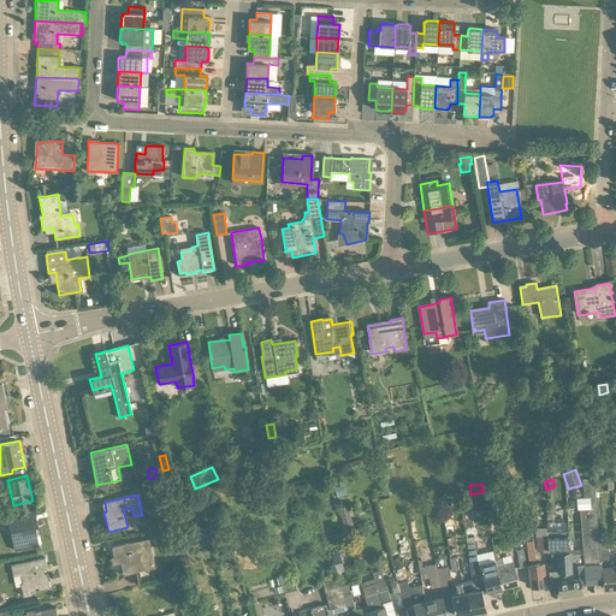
[(584,498),(578,498),(582,554),(584,564),(585,582),(602,581),(599,551),(598,545),(594,497),(584,498)]
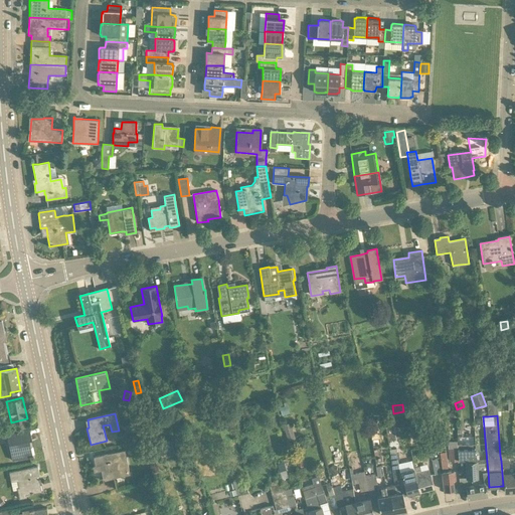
[(29,458),(33,458),(29,441),(31,440),(29,428),(6,434),(11,461),(28,458),(29,458)]
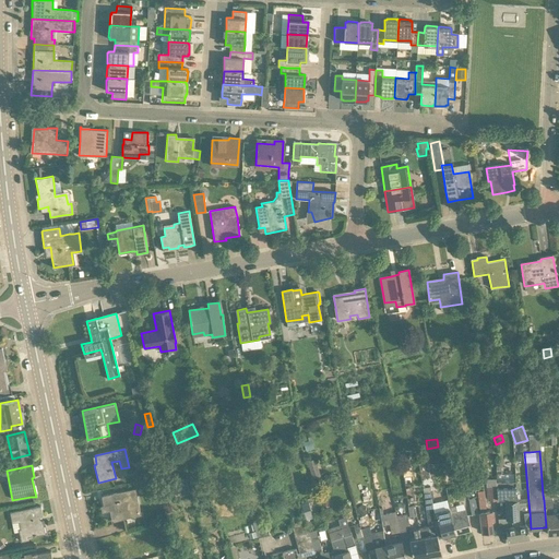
[(316,488),(321,486),(318,476),(312,477),(316,488)]
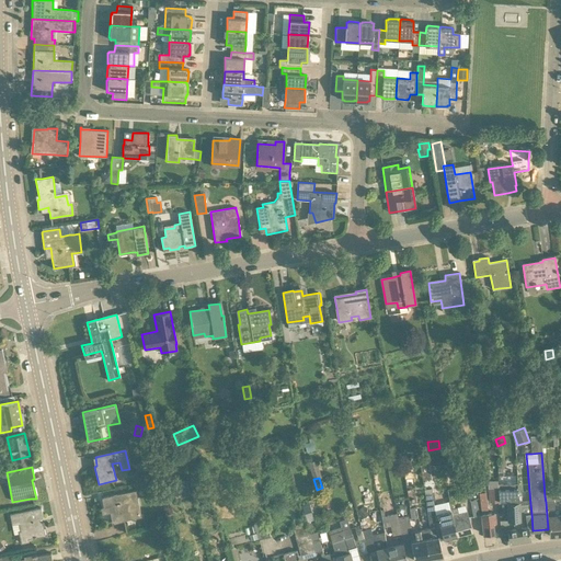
[(179,483),(180,490),(183,491),(189,490),(186,481),(179,483)]
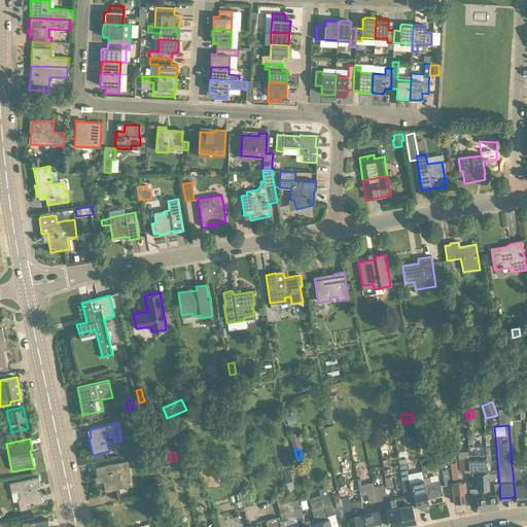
[(486,454),(467,454),(467,458),(468,471),(476,470),(476,472),(476,489),(485,489),(489,488),(488,475),(488,470),(487,470),(486,459),(486,454)]
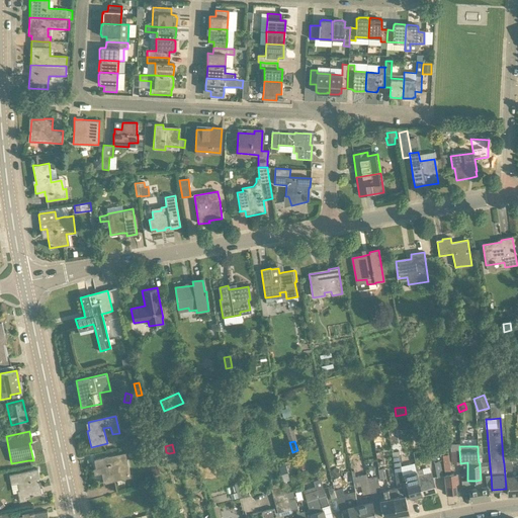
[(459,450),(450,451),(451,464),(460,463),(459,450)]
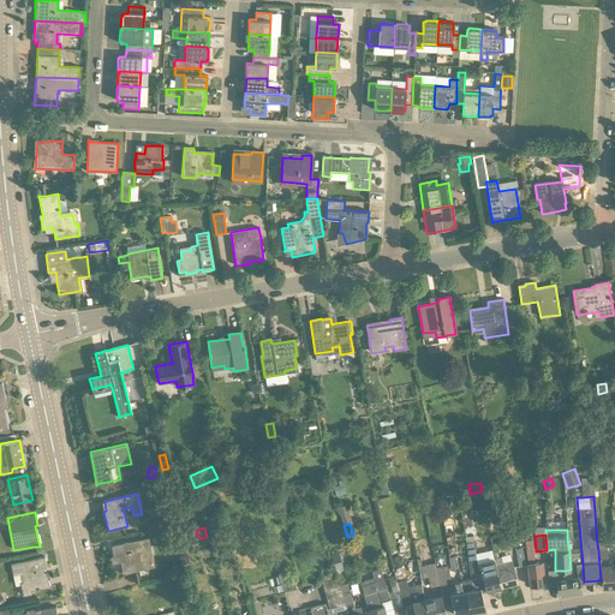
[(472,536),(465,537),(467,554),(467,560),(470,574),(476,572),(477,579),(481,592),(485,591),(501,586),(494,560),(478,565),(477,565),(476,554),(475,549),(473,542),(472,536)]
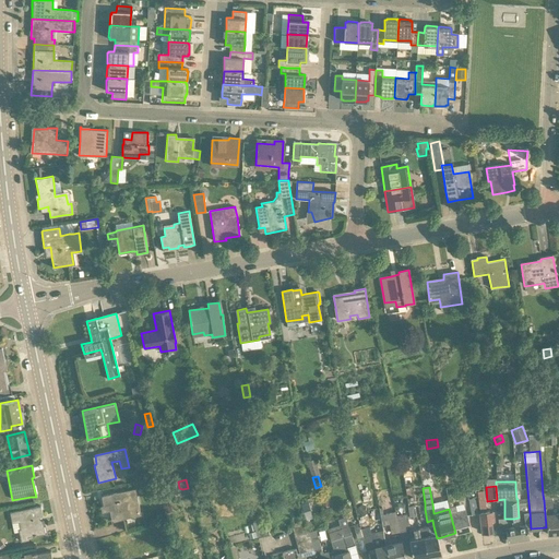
[(140,515),(135,489),(100,497),(103,506),(107,504),(108,511),(109,511),(111,521),(140,515)]
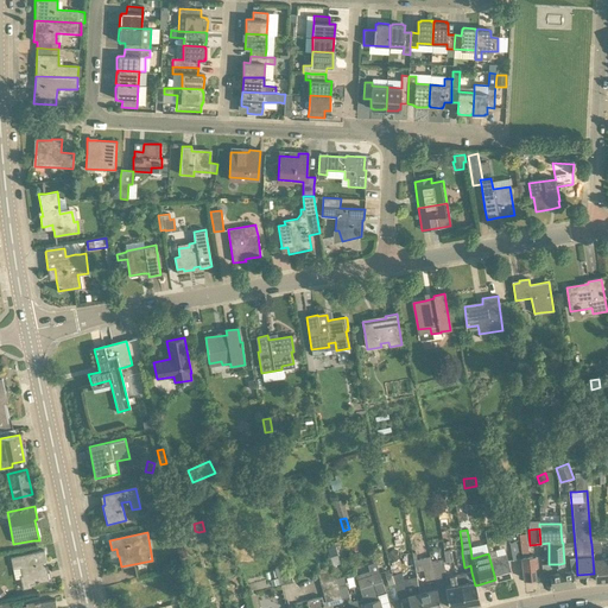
[(529,557),(526,536),(519,536),(521,558),(524,580),(534,578),(533,567),(538,567),(537,556),(529,557)]
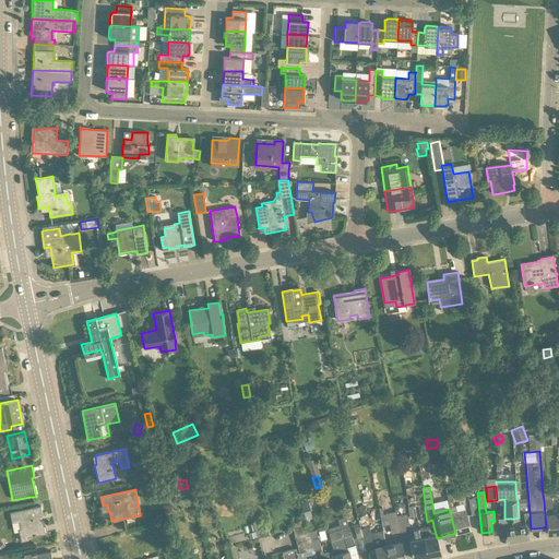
[(471,514),(477,513),(475,499),(467,500),(471,514)]
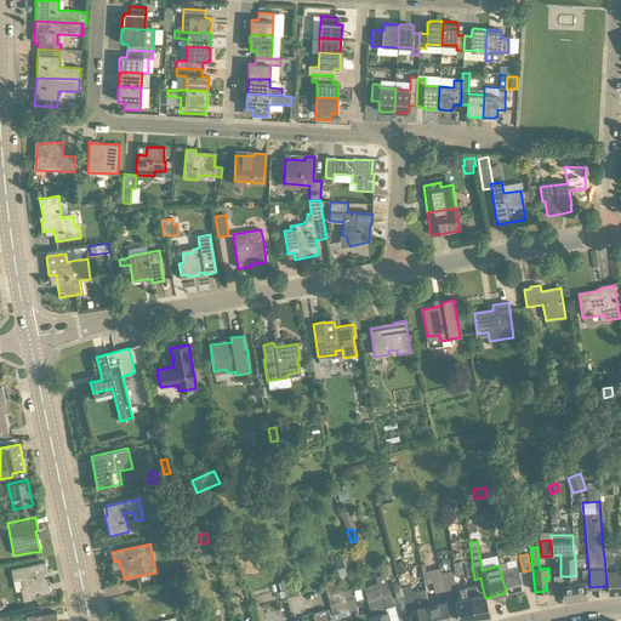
[(620,592),(620,584),(620,567),(617,570),(615,570),(614,554),(604,556),(607,586),(607,593),(620,592)]
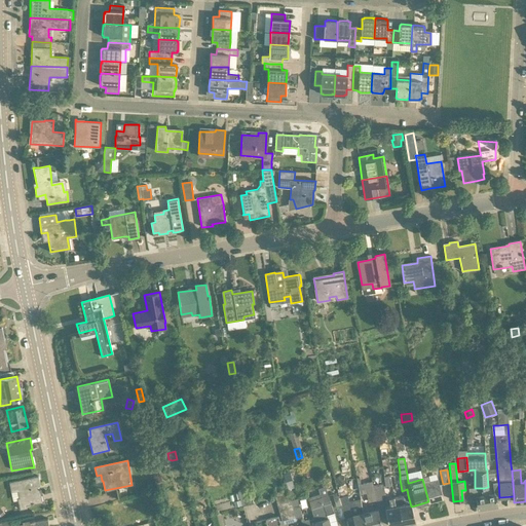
[(487,474),(488,487),(486,487),(475,488),(468,489),(470,502),(476,501),(477,509),(496,505),(495,497),(499,497),(498,482),(497,473),(487,474)]
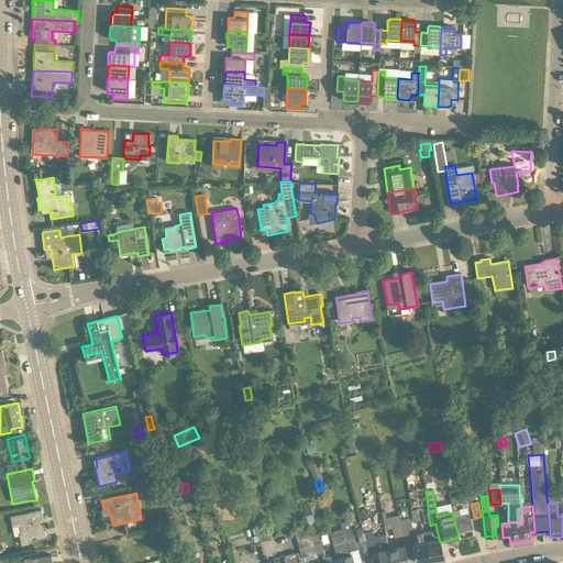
[(364,507),(359,514),(365,520),(372,515),(364,507)]
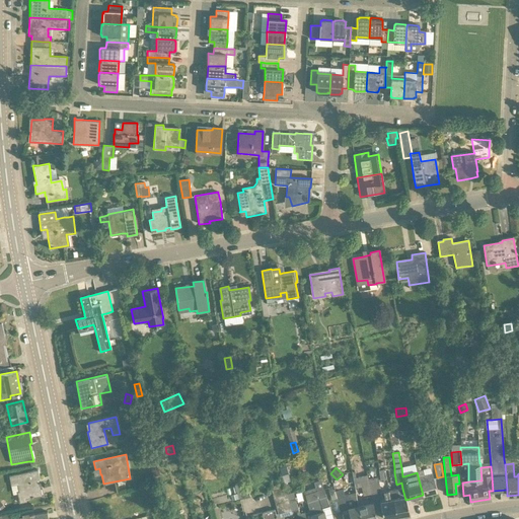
[(151,471),(155,484),(162,480),(158,469),(151,471)]
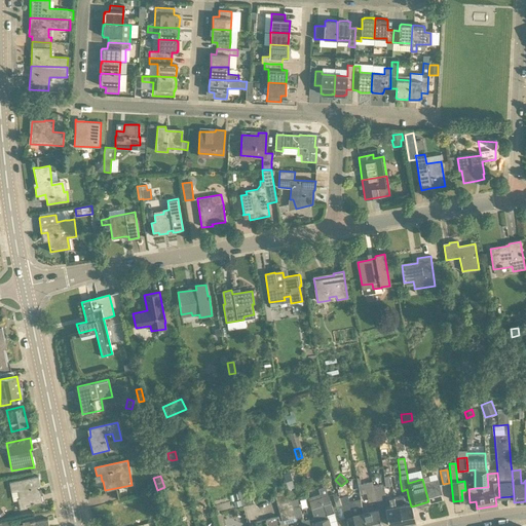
[(41,501),(38,486),(40,485),(38,477),(8,483),(10,492),(16,491),(19,497),(16,498),(19,511),(27,509),(26,505),(41,501)]
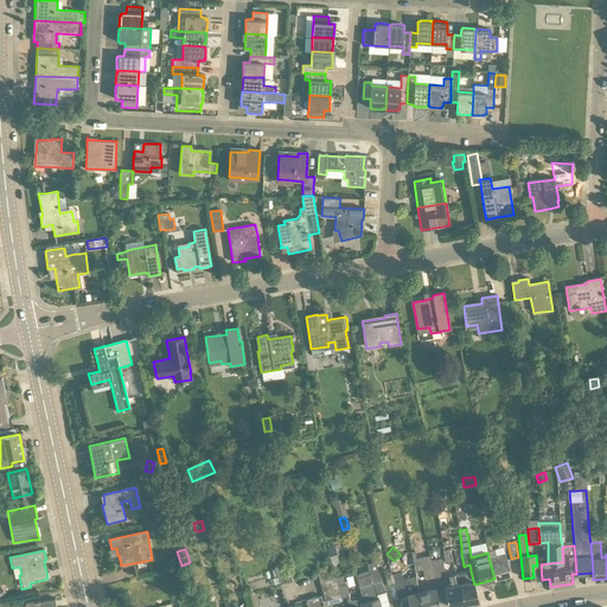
[(492,550),(487,551),(487,553),(494,579),(511,574),(505,554),(496,556),(494,550),(492,550)]
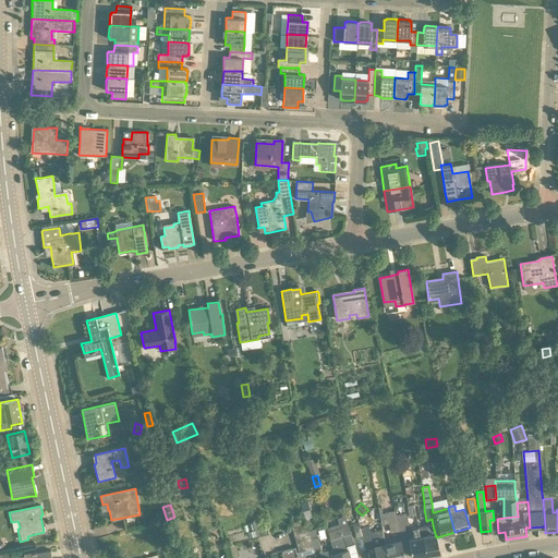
[(381,507),(378,507),(381,524),(388,523),(390,533),(399,531),(396,514),(396,511),(383,513),(381,507)]
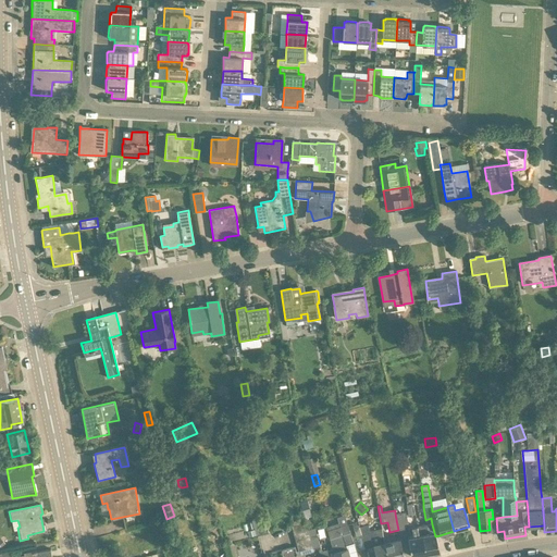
[(404,511),(395,514),(398,530),(409,528),(406,511),(404,511)]
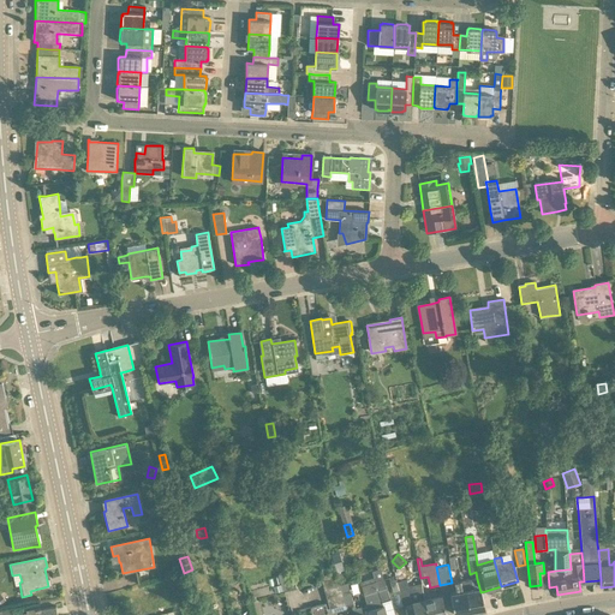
[(282,592),(285,591),(296,589),(291,571),(278,574),(281,585),(282,590),(282,592)]
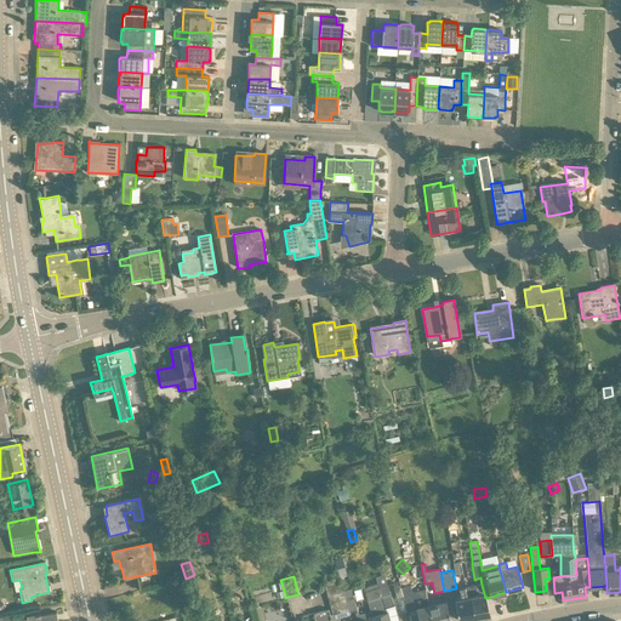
[(337,584),(324,586),(332,614),(334,614),(348,610),(340,582),(337,584)]
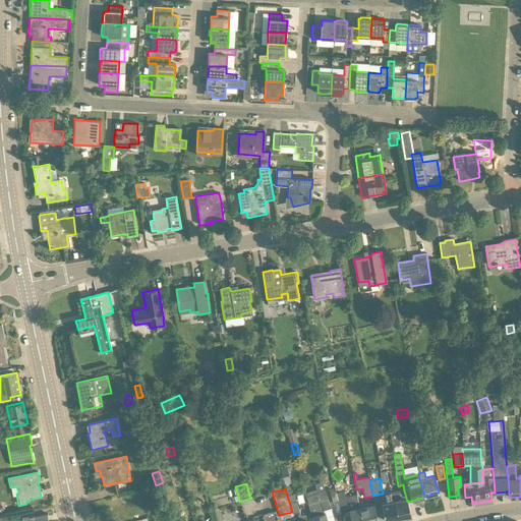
[(316,489),(304,493),(305,496),(310,514),(312,520),(334,520),(331,508),(325,490),(324,490),(316,493),(316,489)]
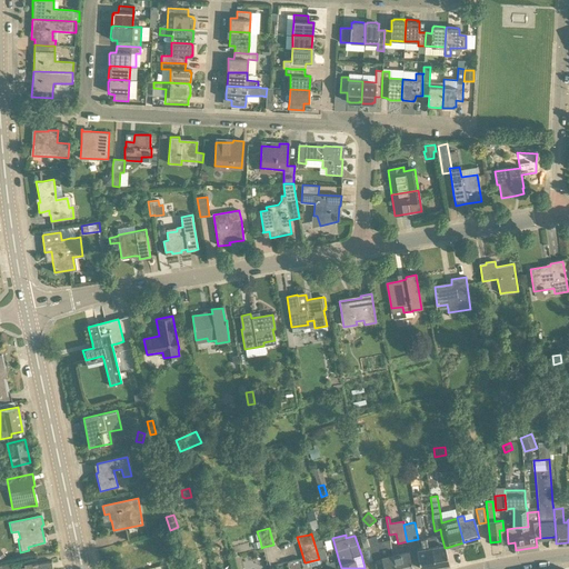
[(372,560),(381,557),(377,542),(378,542),(377,536),(367,539),(369,546),(370,549),(372,560)]
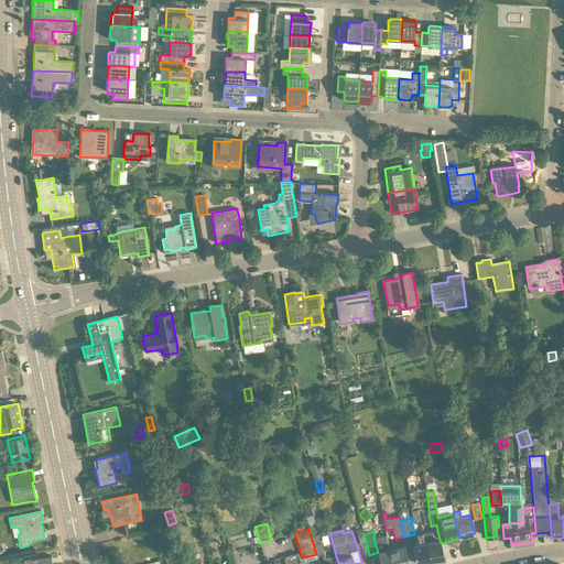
[(445,559),(441,543),(437,531),(423,533),(424,540),(425,540),(430,562),(445,559)]
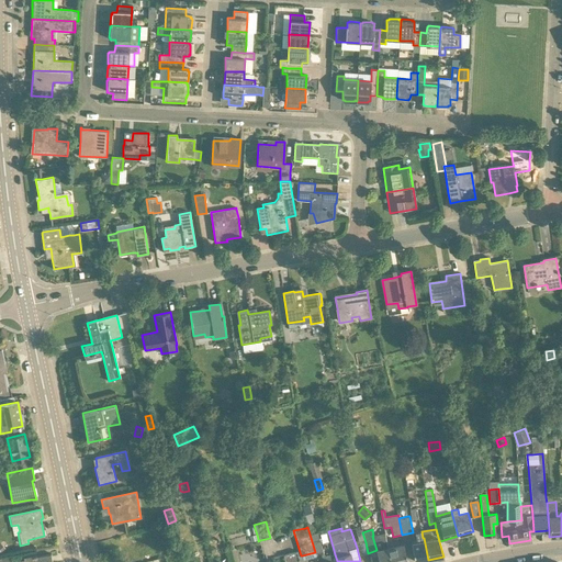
[(414,561),(415,561),(428,560),(424,538),(423,538),(422,531),(415,532),(416,541),(412,542),(414,561)]
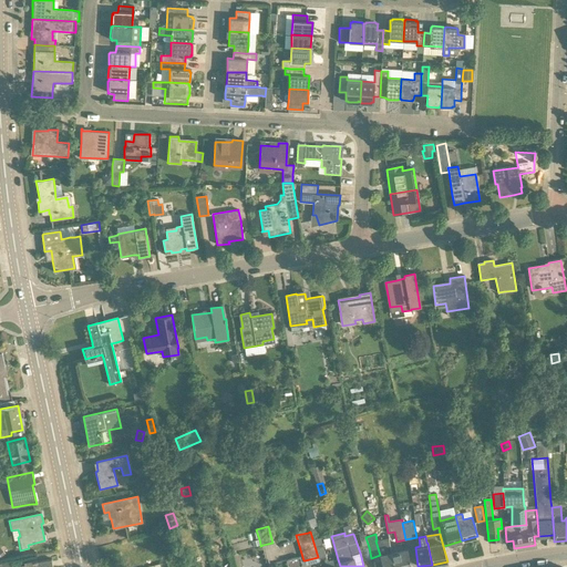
[(377,540),(375,540),(380,555),(382,566),(394,566),(391,552),(389,537),(377,540)]
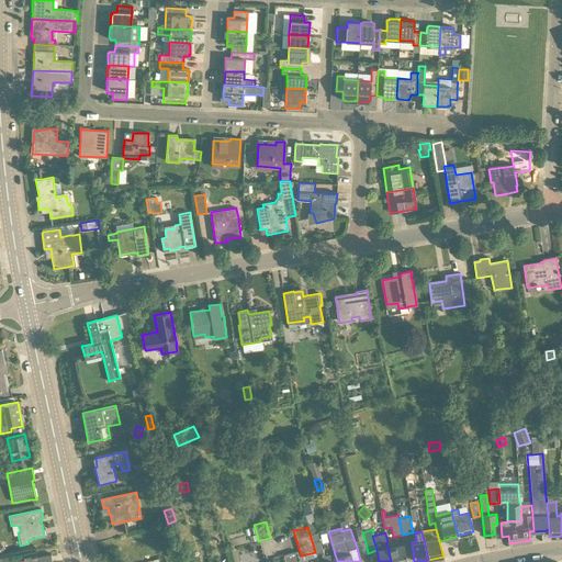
[(406,561),(404,542),(388,547),(391,561),(406,561)]
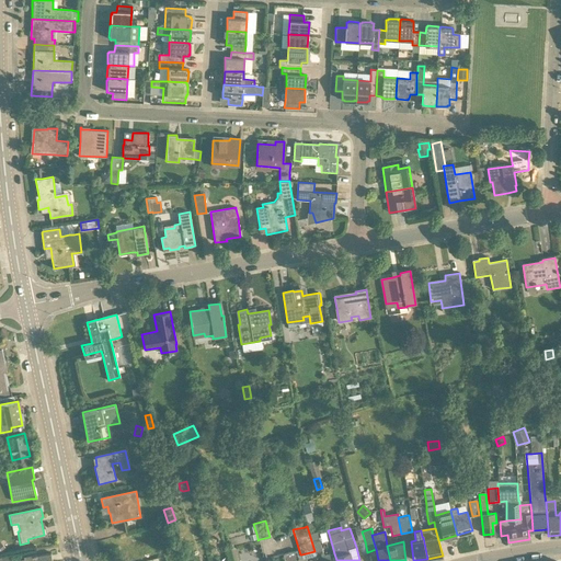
[(299,560),(298,556),(298,554),(297,550),(283,554),(284,560),(299,560)]
